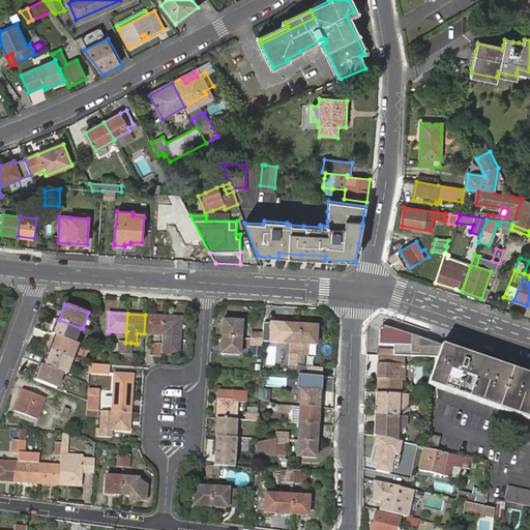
[(164,316),(145,315),(144,333),(163,334),(164,316)]
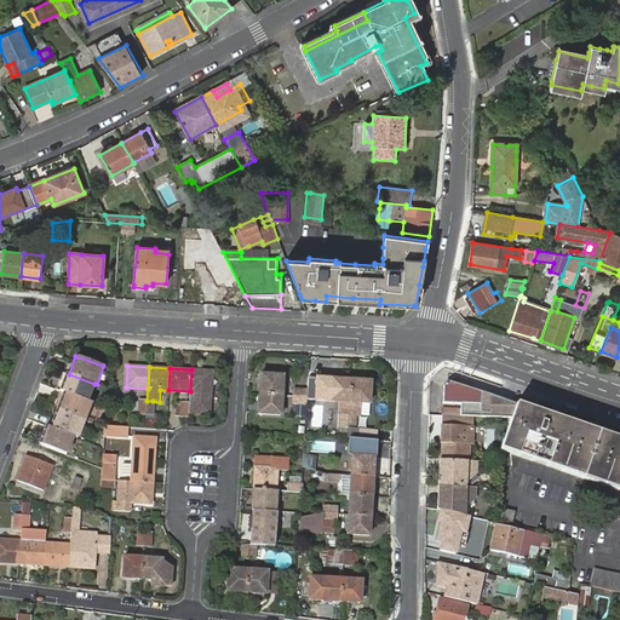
[(213,371),(191,369),(190,391),(189,403),(188,417),(195,417),(195,413),(210,414),(213,371)]
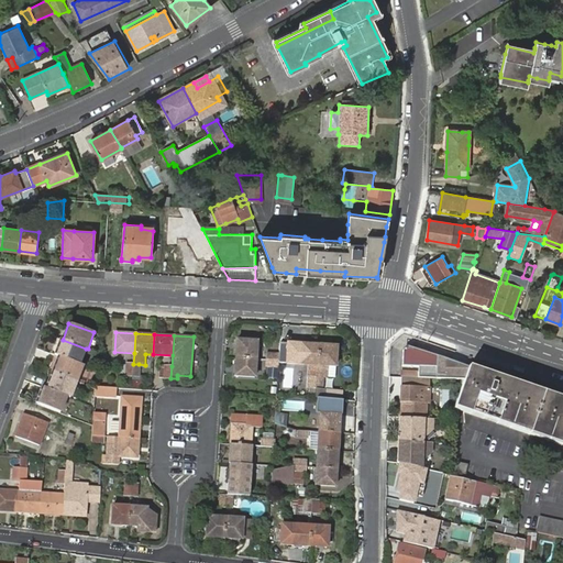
[(63,340),(61,339),(54,355),(58,356),(75,363),(79,364),(86,349),(63,340)]
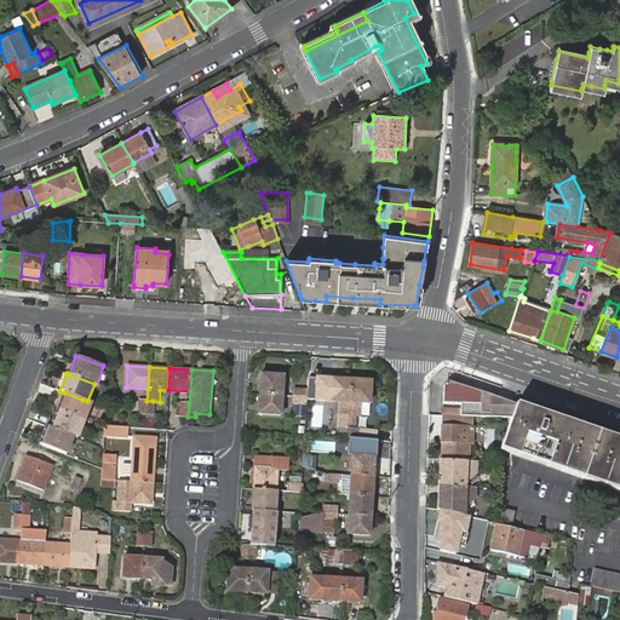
[(260,374),(259,394),(282,395),(283,377),(260,374)]
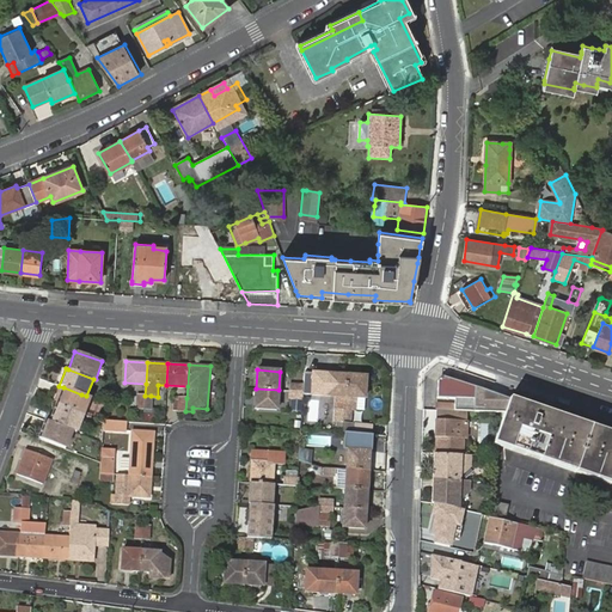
[(346,397),(347,375),(304,373),(303,385),(303,392),(303,395),(338,397),(346,397)]
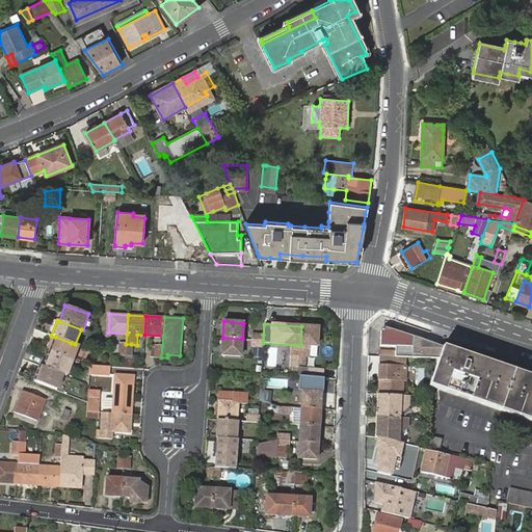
[(318,327),(301,326),(300,345),(311,345),(317,346),(318,327)]
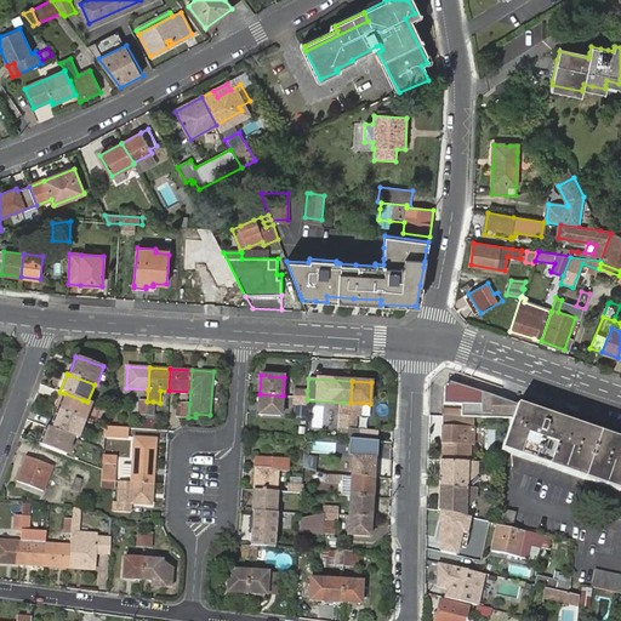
[(462,405),(461,411),(461,417),(474,419),(480,419),(482,415),(490,415),(491,397),(450,383),(444,387),(444,405),(462,405)]
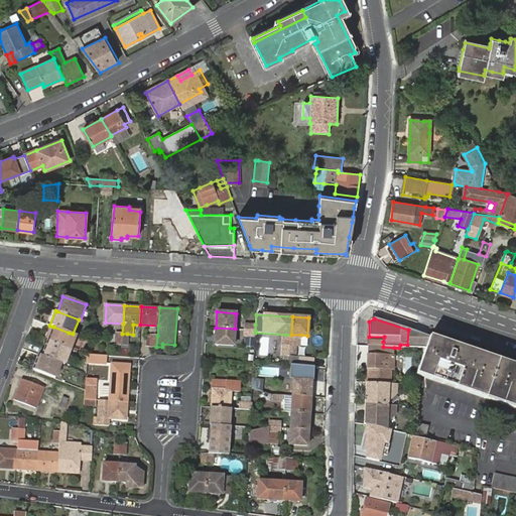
[(71,350),(76,336),(73,334),(69,333),(53,327),(48,338),(47,342),(71,350)]
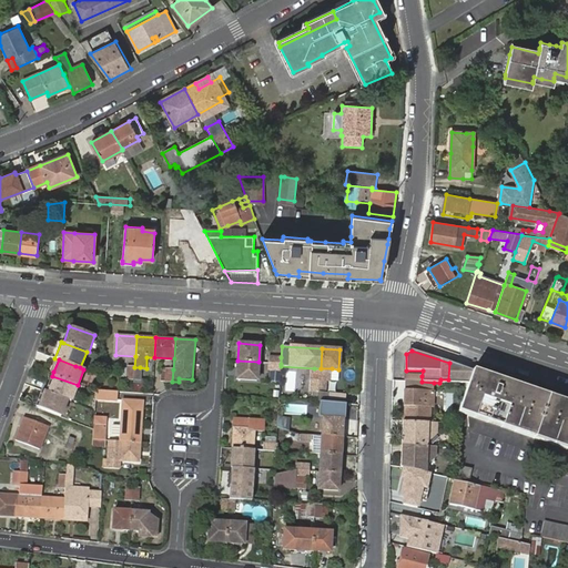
[(259,362),(237,361),(236,379),(257,381),(259,362)]
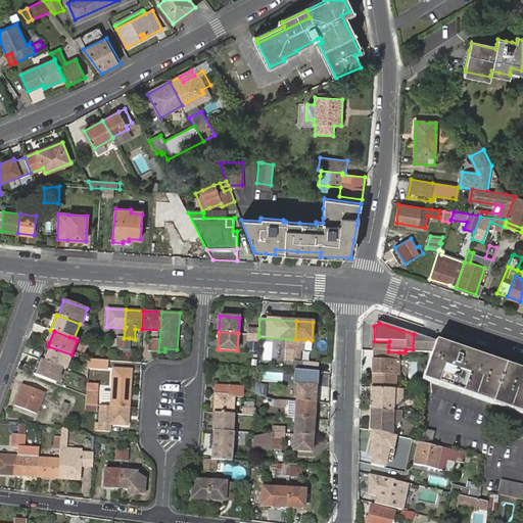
[(305,339),(295,339),(294,349),(300,350),(304,350),(305,339)]
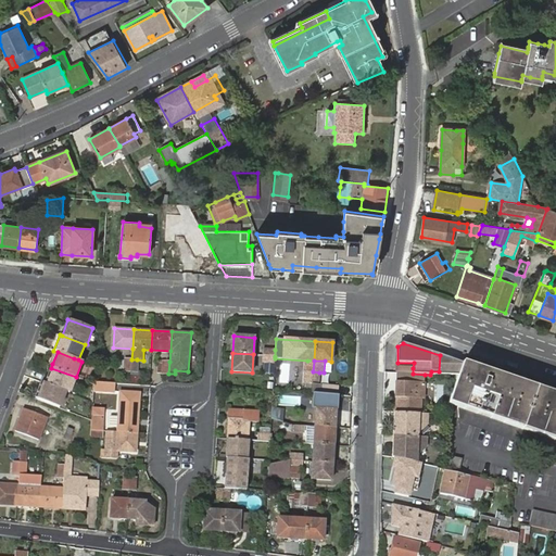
[(458,376),(449,404),(555,440),(555,394),(463,363),(458,376)]
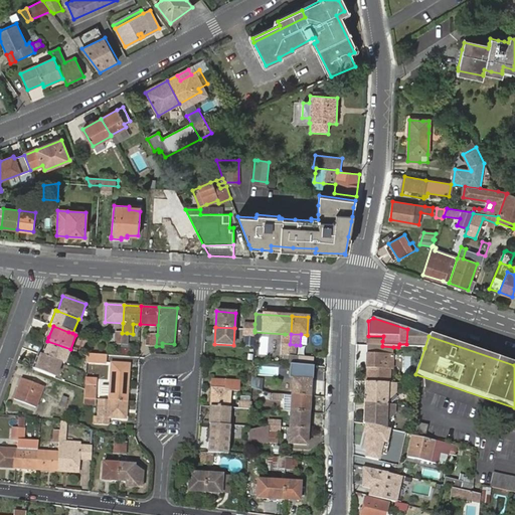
[(62,363),(65,364),(70,349),(47,341),(46,344),(41,355),(62,363)]
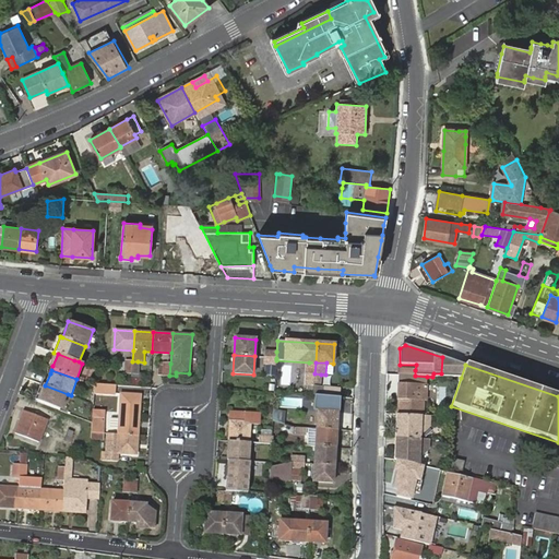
[(415,376),(399,376),(399,393),(401,394),(401,399),(399,399),(399,401),(400,400),(400,408),(399,415),(400,415),(423,416),(424,401),(426,402),(427,377),(415,376)]
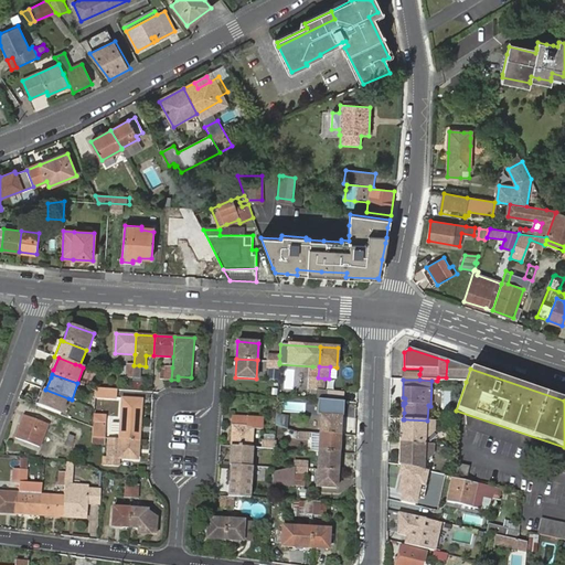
[(114,400),(115,388),(94,386),(93,398),(114,400)]
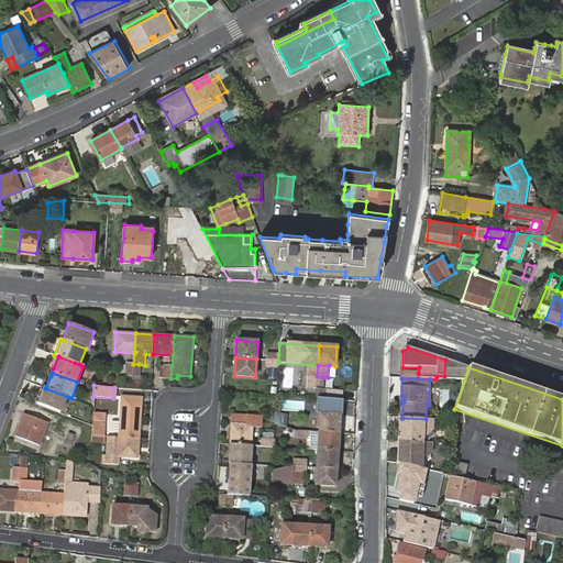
[(35,404),(61,414),(68,397),(45,388),(42,387),(35,404)]
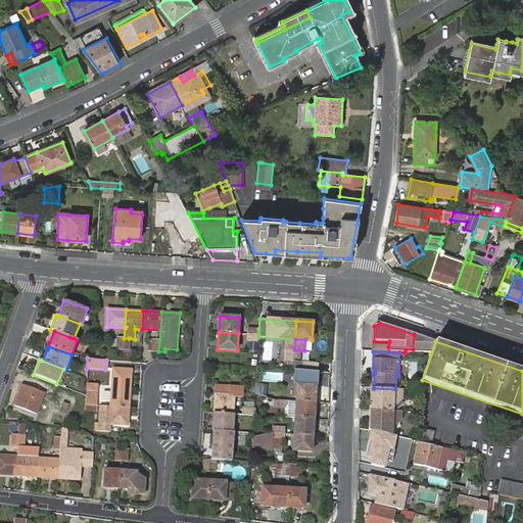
[(299,361),(293,361),(293,370),(301,370),(301,363),(301,361),(299,361)]
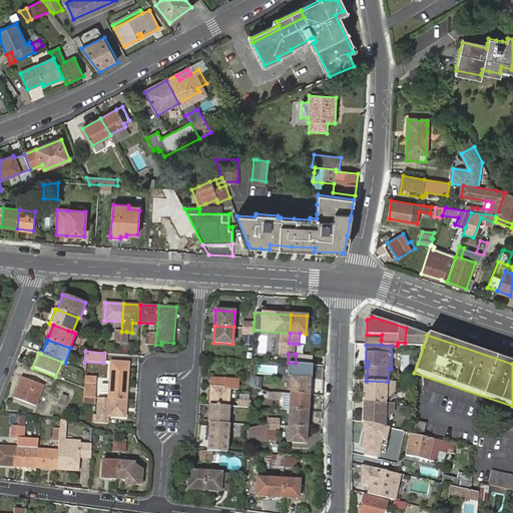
[(296,356),(296,363),(309,365),(309,356),(296,356)]
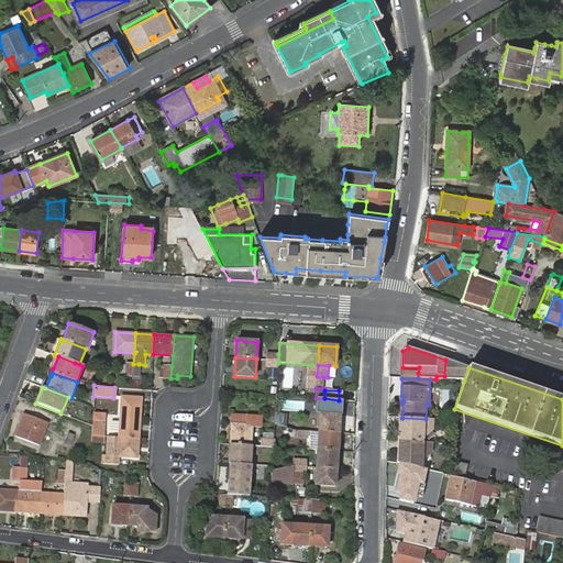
[(324,398),(316,398),(315,414),(320,415),(340,416),(340,415),(342,415),(343,400),(339,400),(324,398)]
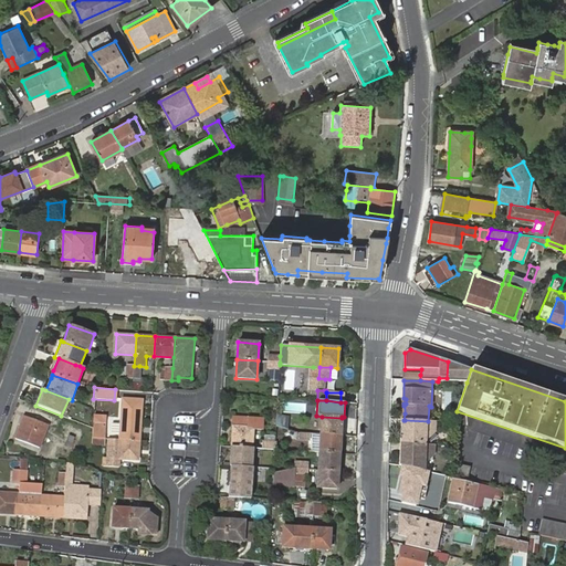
[(49,426),(24,416),(16,439),(40,448),(49,426)]
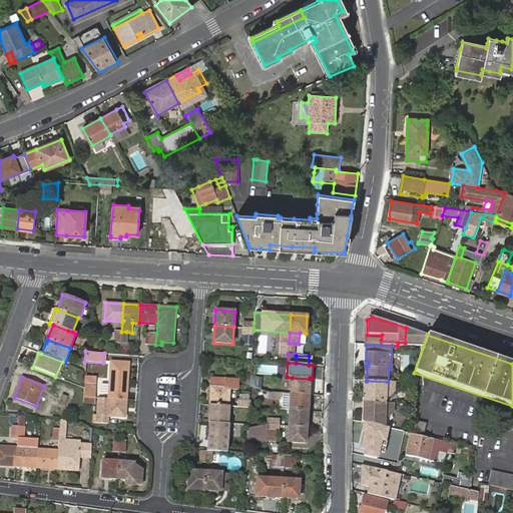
[(291,394),(309,395),(310,379),(292,378),(291,394)]
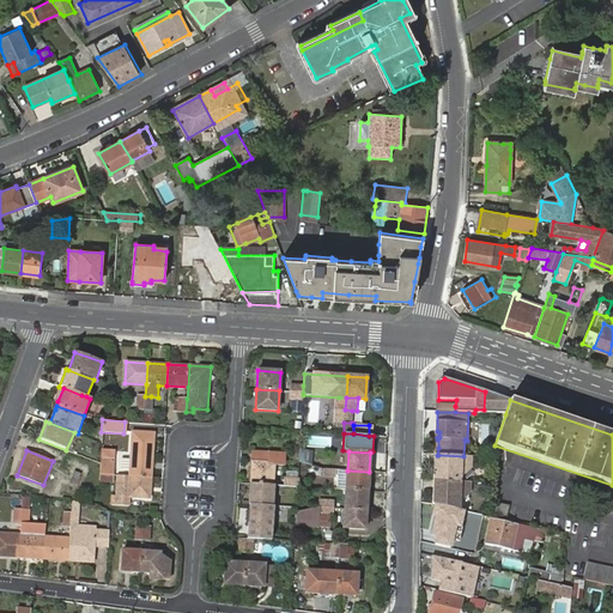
[(253,462),(252,484),(273,485),(274,463),(279,465),(280,454),(269,453),(268,463),(253,462)]
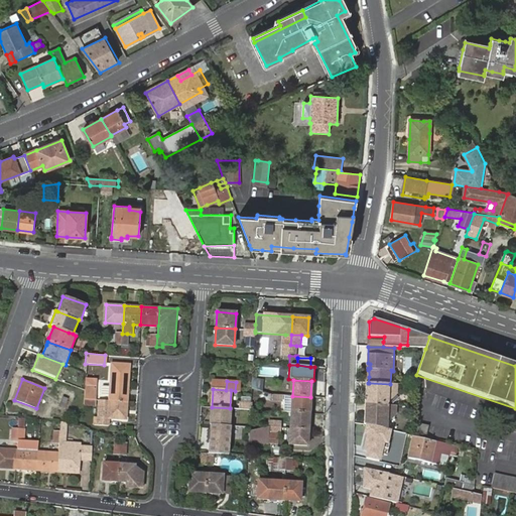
[(213,381),(213,389),(226,390),(227,381),(213,381)]
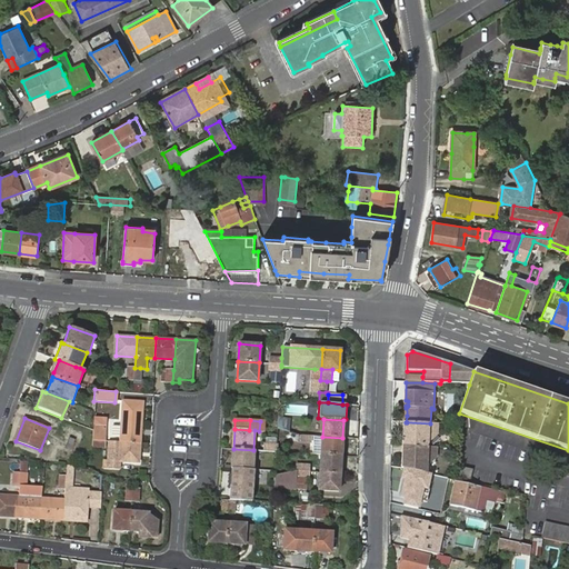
[(120,442),(140,443),(141,423),(121,422),(120,442)]
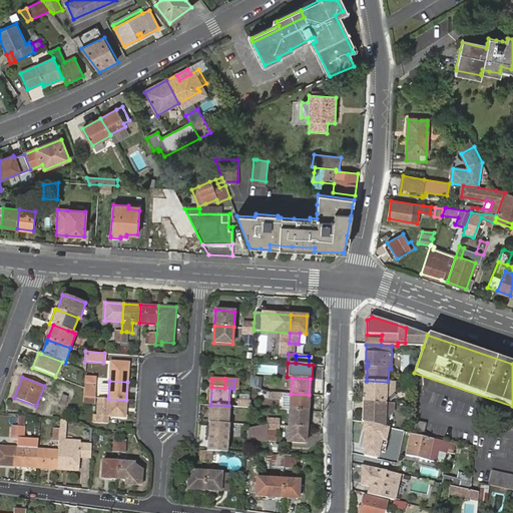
[(396,389),(396,382),(388,382),(367,381),(366,393),(363,393),(363,402),(385,403),(385,397),(396,389)]
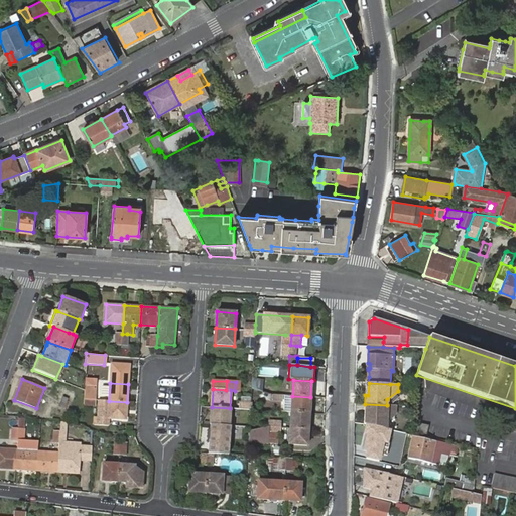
[(309,413),(310,397),(292,396),(291,412),(309,413)]
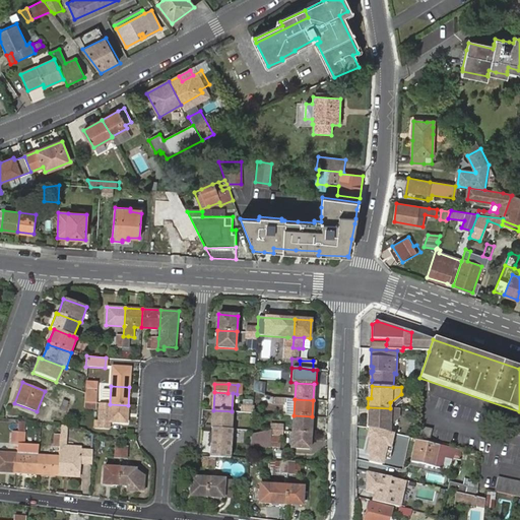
[(69,402),(63,400),(60,410),(65,412),(69,402)]
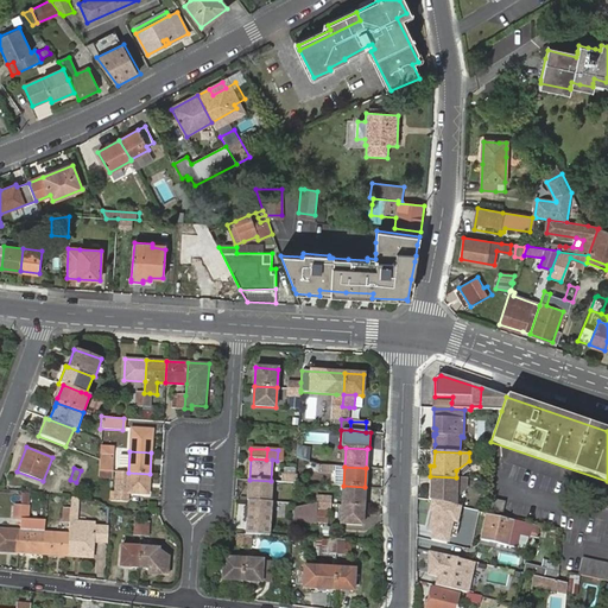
[(149,494),(150,474),(128,473),(116,472),(115,492),(112,492),(112,501),(128,502),(128,493),(149,494)]
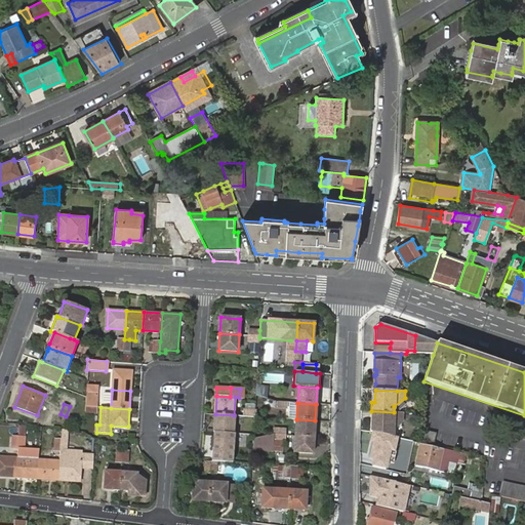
[(371,423),(370,432),(393,437),(393,430),(404,421),(405,412),(394,412),(371,411),(371,412),(374,412),(373,423),(371,423)]
